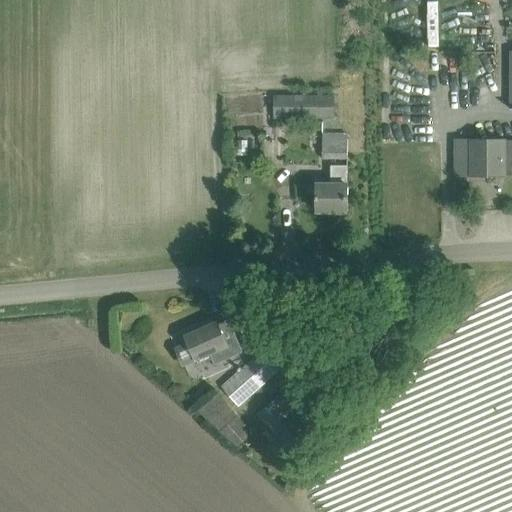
[(274,90),(274,117),(335,117),(335,94),(304,94),(304,90),(274,90)]
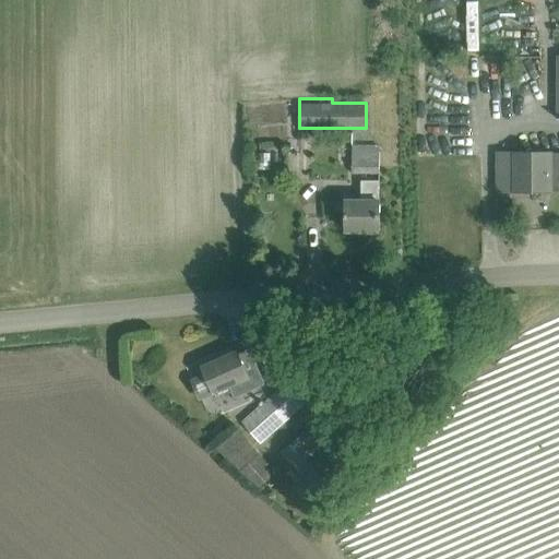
[(353,173),(380,173),(381,144),(354,144),(353,173)]
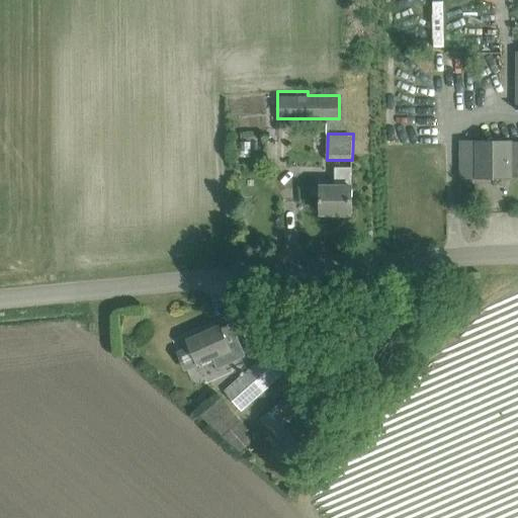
[(460,142),(460,178),(510,178),(511,142),(479,142),(460,142)]
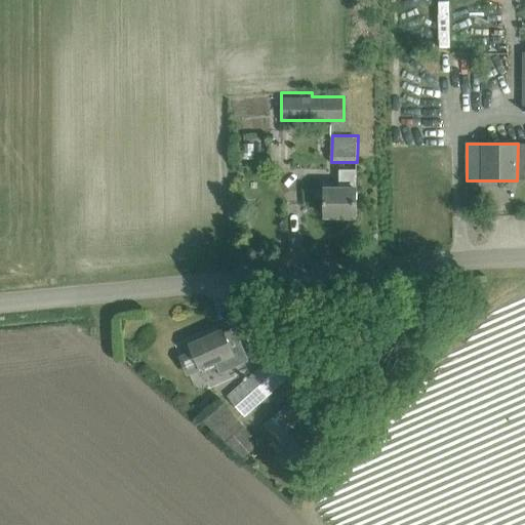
[(326,216),(358,216),(358,169),(341,169),(341,188),(326,188),(326,216)]
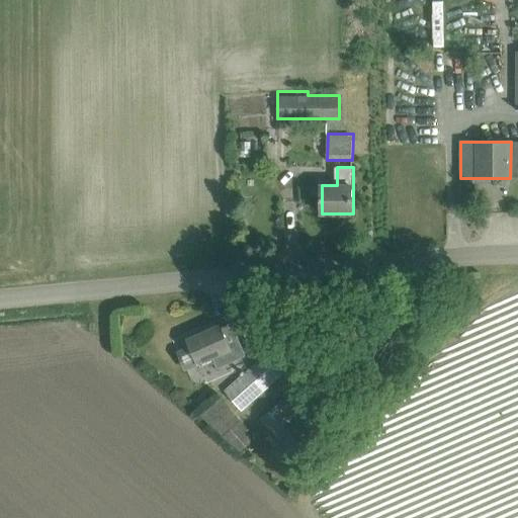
[(192,346),(179,352),(187,371),(200,365),(200,366),(211,361),(216,370),(246,356),(232,325),(223,329),(221,325),(188,339),(192,346)]
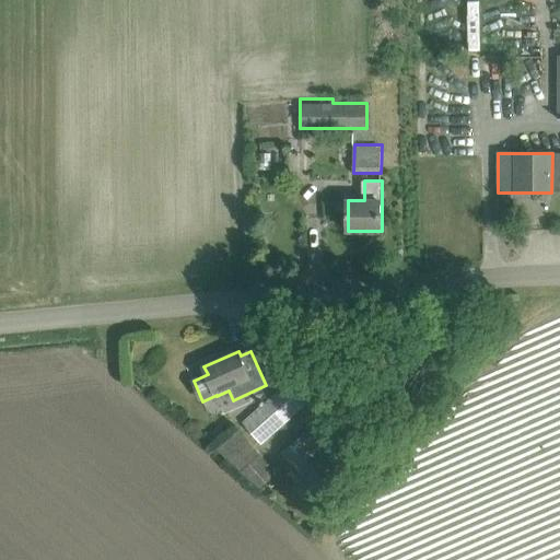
[(327,375),(318,383),(328,392),(336,384),(327,375)]
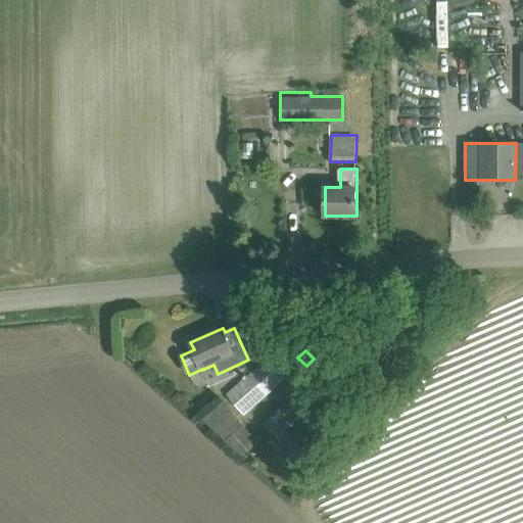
[(228,393),(245,414),(291,373),(275,353),(228,393)]
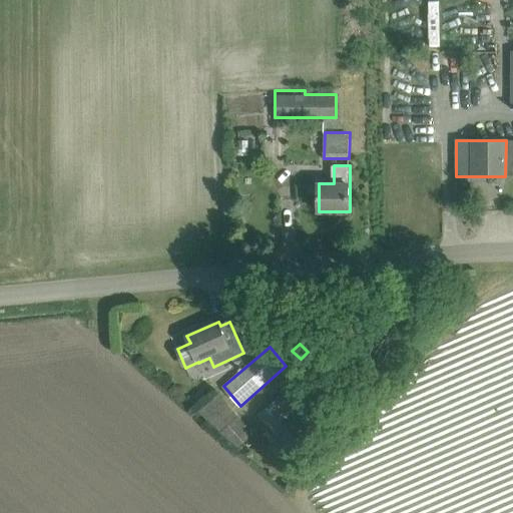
[(309,384),(300,392),(307,402),(317,394),(309,384)]
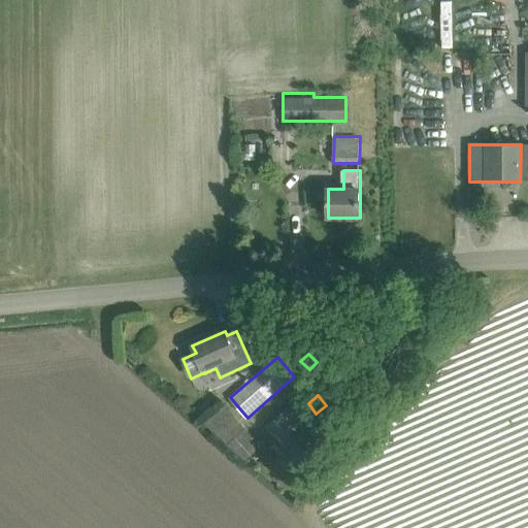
[(226,447),(243,461),(256,450),(242,433),(246,429),(225,403),(204,422),(226,447)]
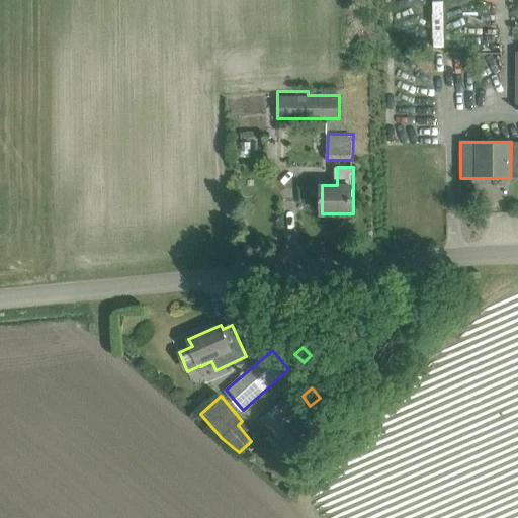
[(282,400),(261,418),(292,455),(314,438),(282,400)]
